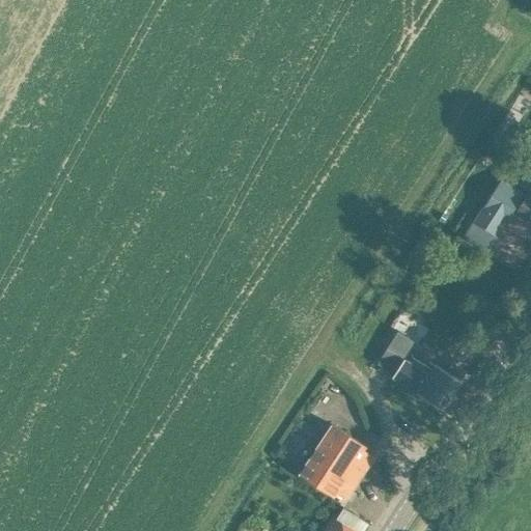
[(524,195),(501,180),(474,222),(497,236),(524,195)]
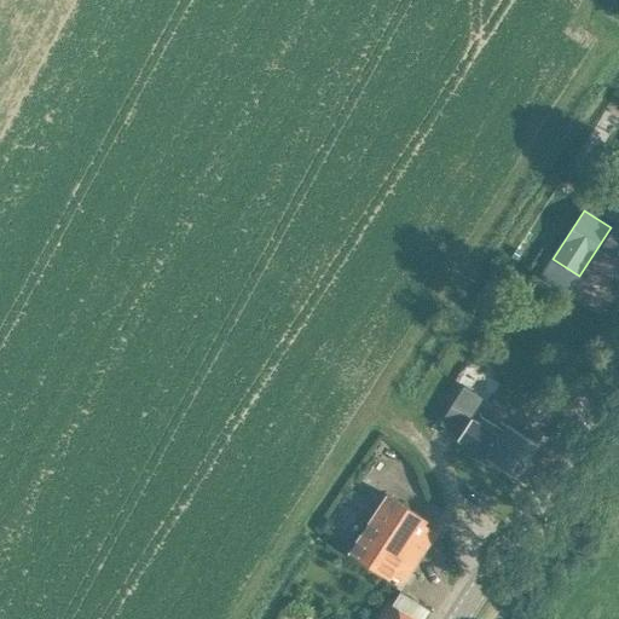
[(618,227),(615,226),(601,248),(618,258),(618,227)]
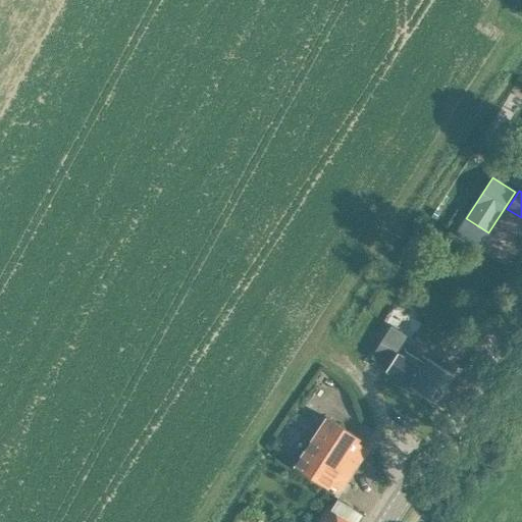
[(387,368),(408,335),(392,326),(371,358),(387,368)]
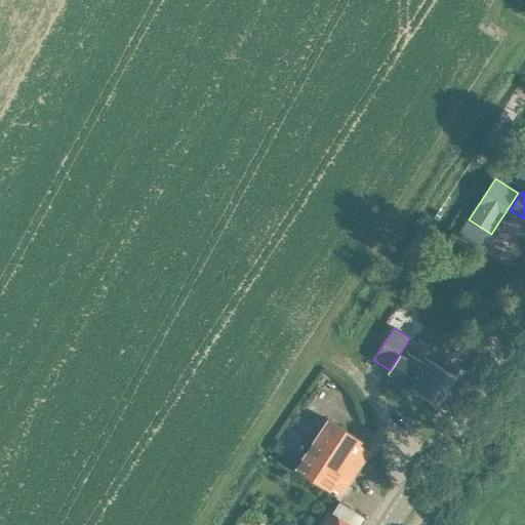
[(401,355),(389,374),(422,396),(439,407),(457,378),(454,376),(460,367),(446,359),(440,368),(429,360),(422,369),(401,355)]
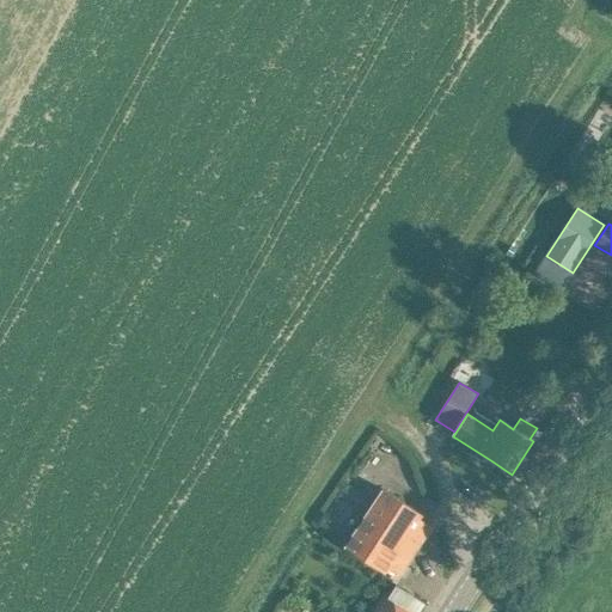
[(396,581),(432,526),(420,519),(422,515),(386,491),(349,550),(396,581)]
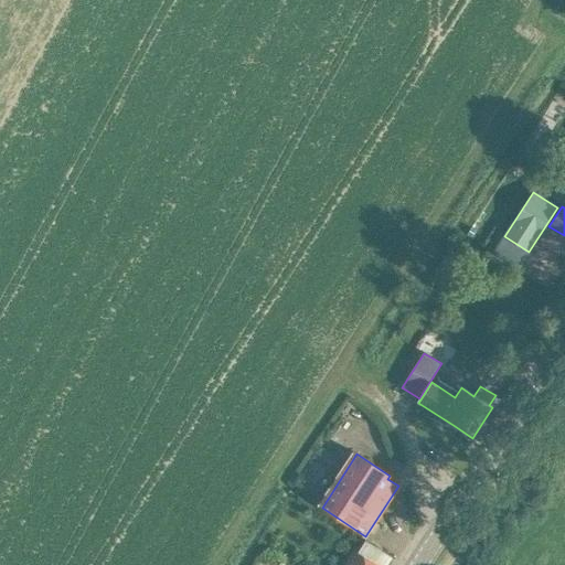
[(376,564),(356,552),(347,564),(376,564)]
